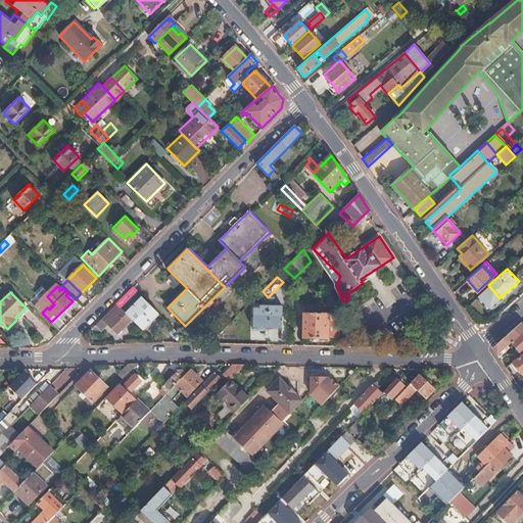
[(142,330),(158,314),(143,297),(127,314),(132,319),(142,330)]
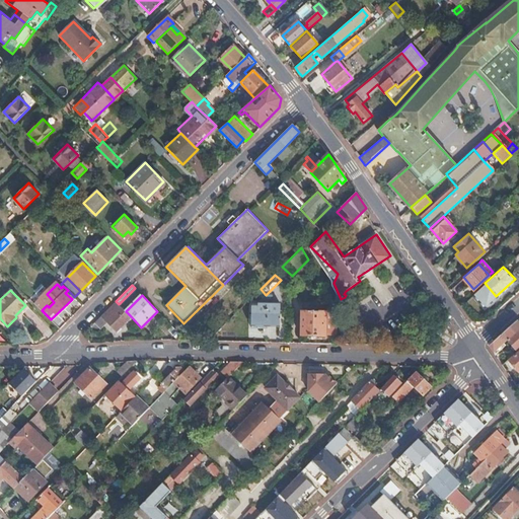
[(119,304),(116,301),(94,322),(100,328),(106,321),(117,330),(131,316),(126,311),(119,304)]
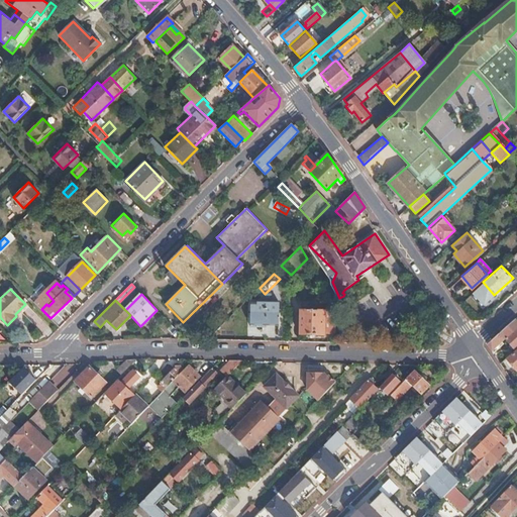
[(279,324),(280,304),(259,303),(259,306),(252,305),(252,322),(268,322),(268,324),(279,324)]
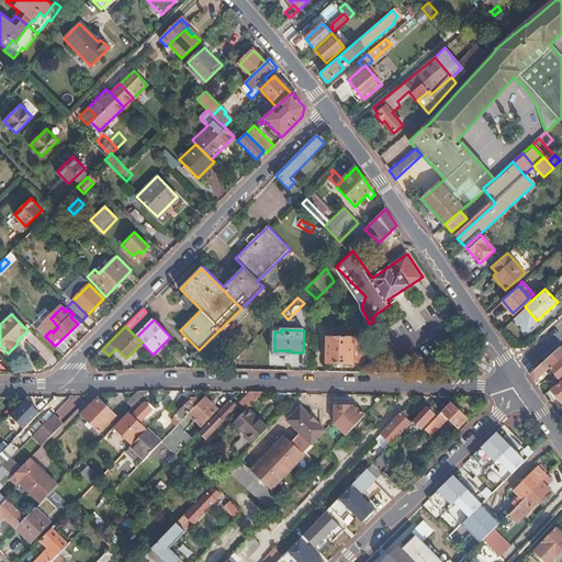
[(364,362),(366,340),(355,340),(355,339),(327,338),(326,363),(353,363),(355,362),(364,362)]
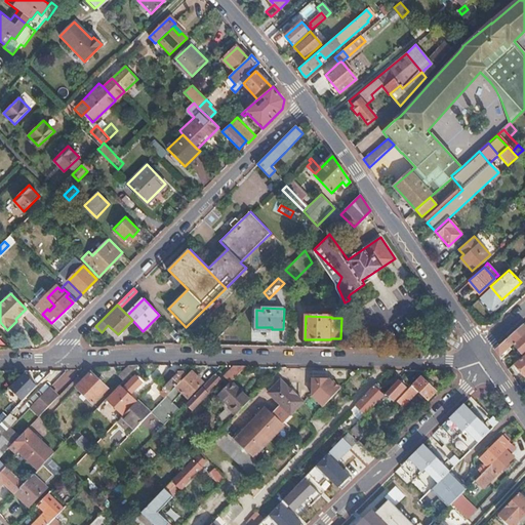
[(494,349),(498,356),(513,342),(523,354),(524,351),(524,326),(522,324),(494,349)]
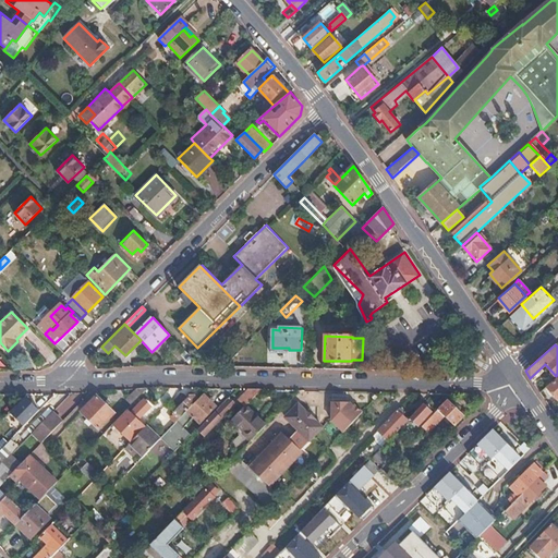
[(557,376),(546,386),(557,399),(557,398),(557,376)]
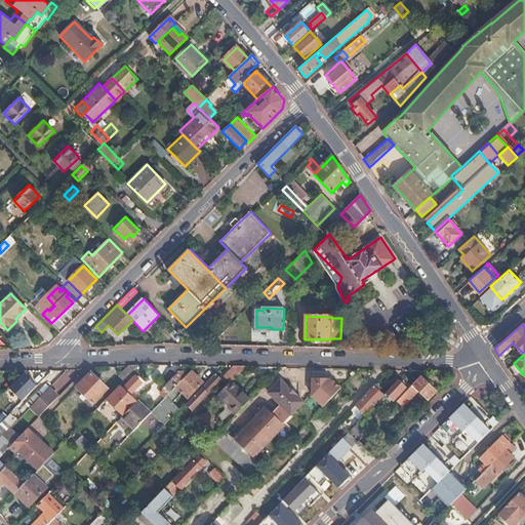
[(245,365),(233,365),(224,375),(230,381),(231,380),(245,365)]
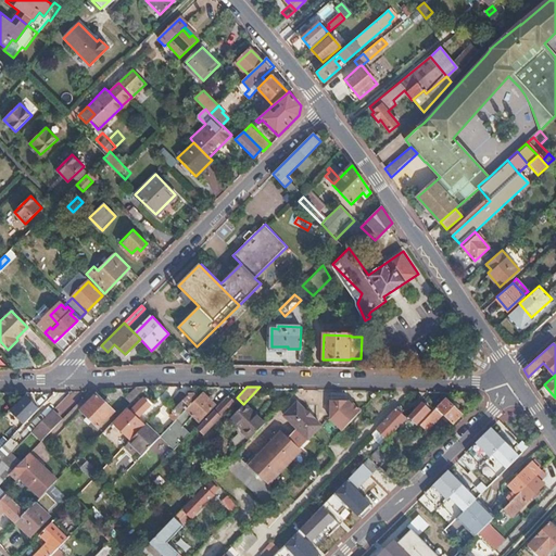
[(181,425),(192,414),(199,419),(213,404),(201,393),(197,397),(186,408),(177,418),(161,436),(175,449),(190,432),(181,425)]
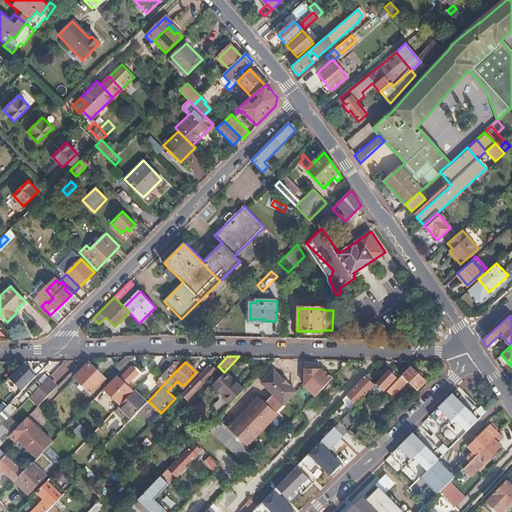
[(35,376),(23,363),(9,377),(22,390),(35,376)]
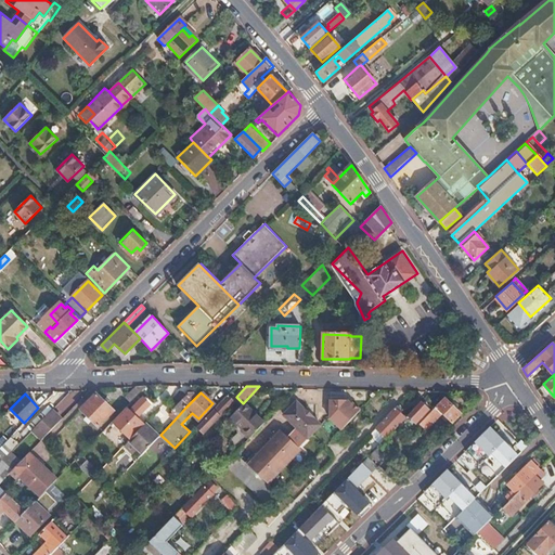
[(171,412),(177,417),(185,408),(196,397),(193,394),(186,394),(175,407),(176,408),(171,412)]
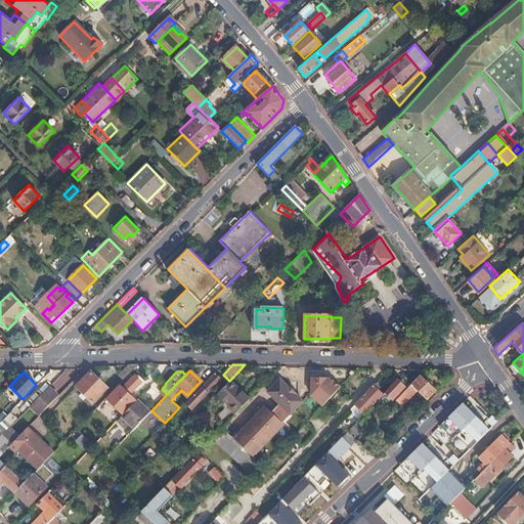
[(221,379),(215,372),(186,402),(184,404),(191,410),(208,393),(221,379)]
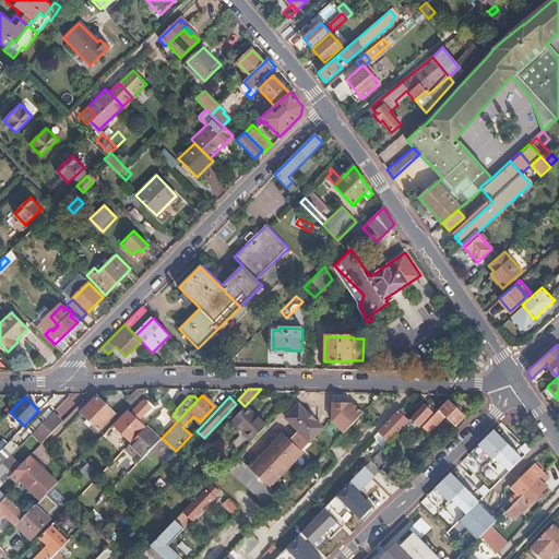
[(99,429),(114,414),(97,397),(83,413),(99,429)]
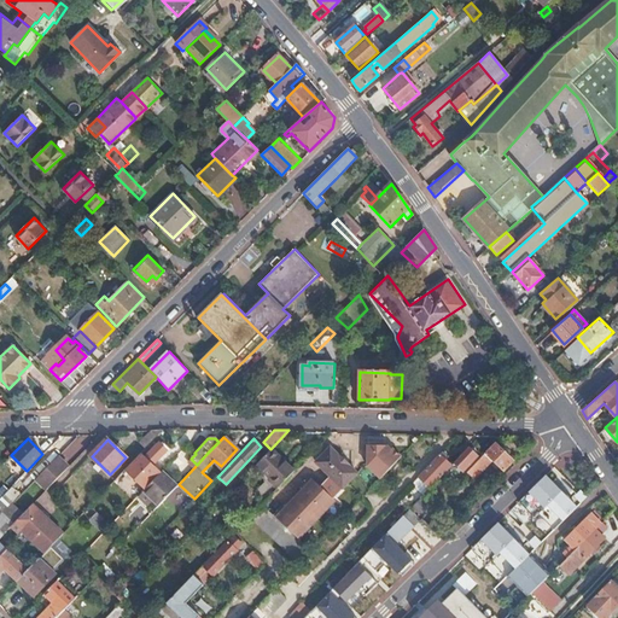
[(145,489),(163,471),(155,464),(167,452),(158,443),(134,470),(140,477),(135,481),(145,489)]
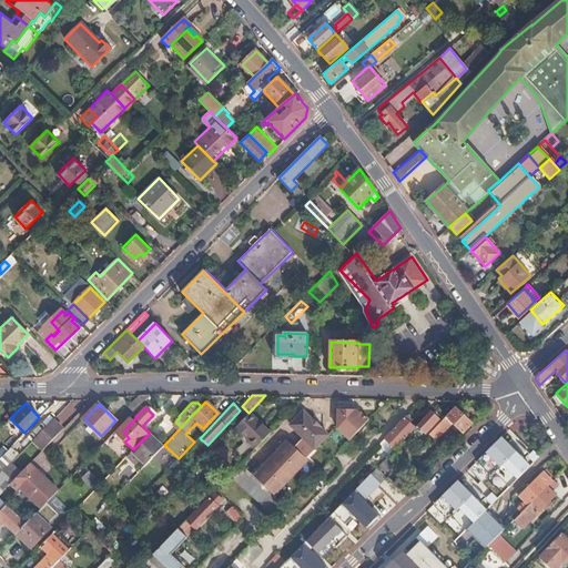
[(455,407),(428,434),(435,439),(452,424),(462,433),(470,424),(455,407)]
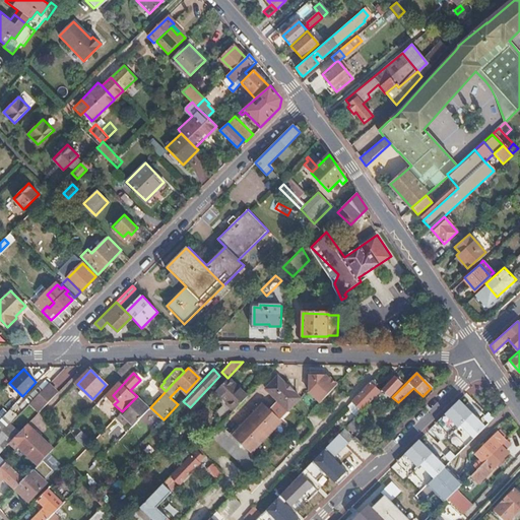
[(309,391),(320,401),(338,383),(330,376),(329,377),(326,374),(310,374),(309,391)]
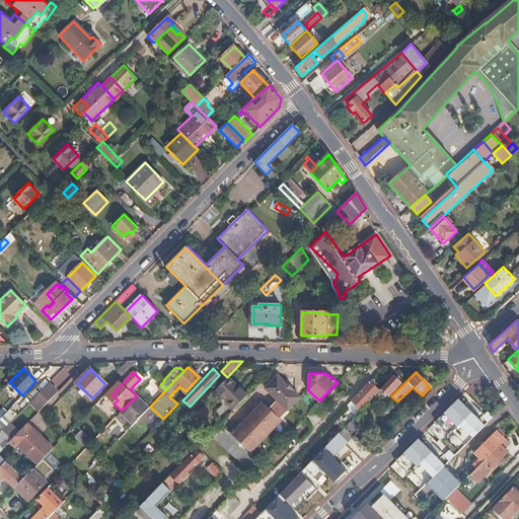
[(402,381),(395,374),(382,388),(389,394),(402,381)]
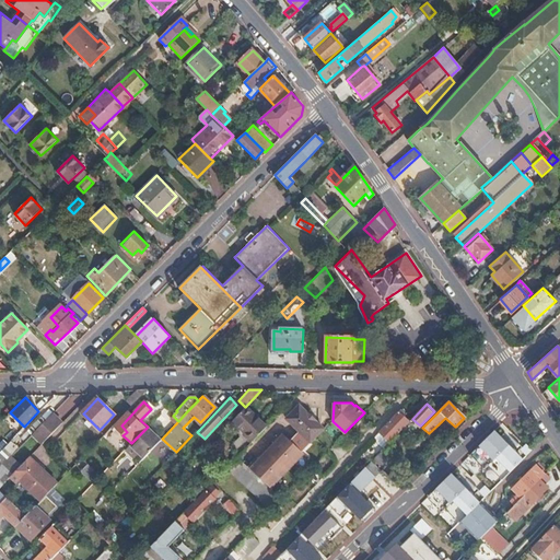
[(323,429),(299,405),(282,422),(295,435),(306,445),(323,429)]
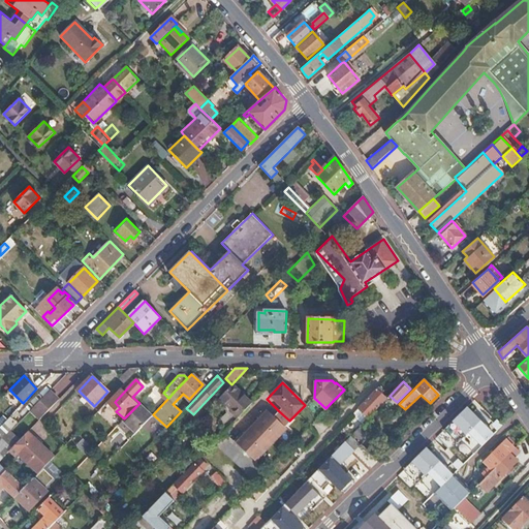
[(231,384),(218,399),(226,406),(227,405),(239,415),(252,402),(232,383),(231,384)]
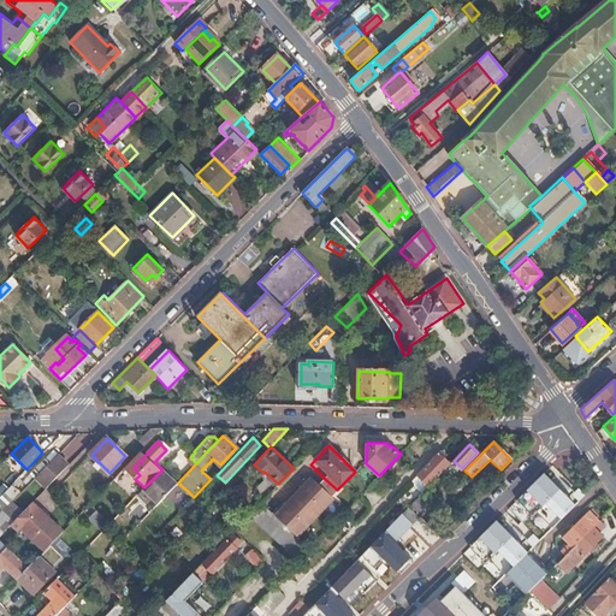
[(445,454),(442,449),(410,481),(422,493),(451,463),(444,456),(445,454)]
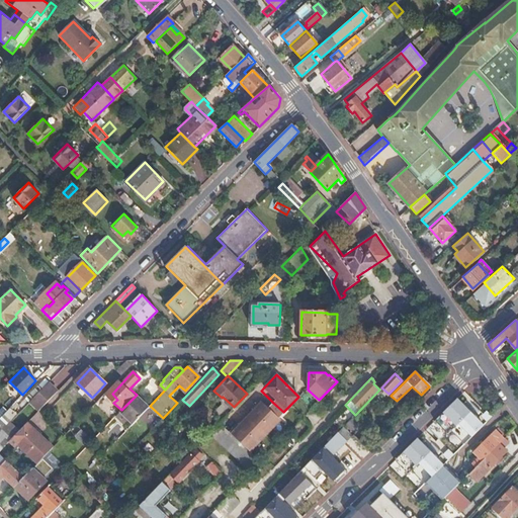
[(59,390),(50,380),(28,403),(37,412),(59,390)]
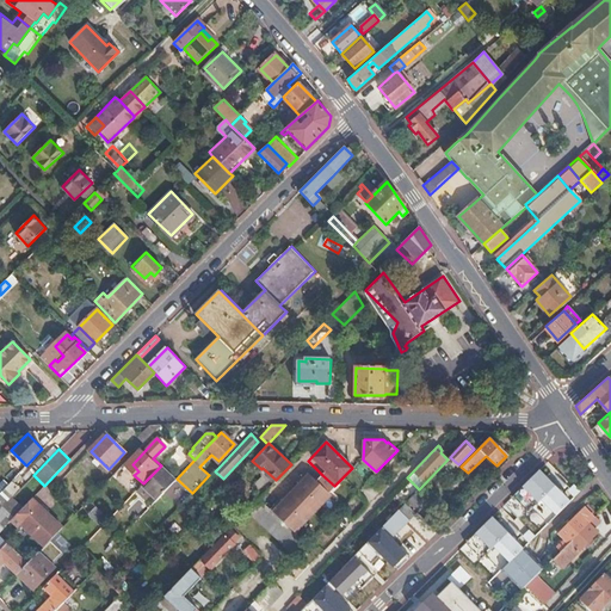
[(176,480),(161,466),(143,483),(137,489),(147,498),(152,493),(158,499),(176,480)]
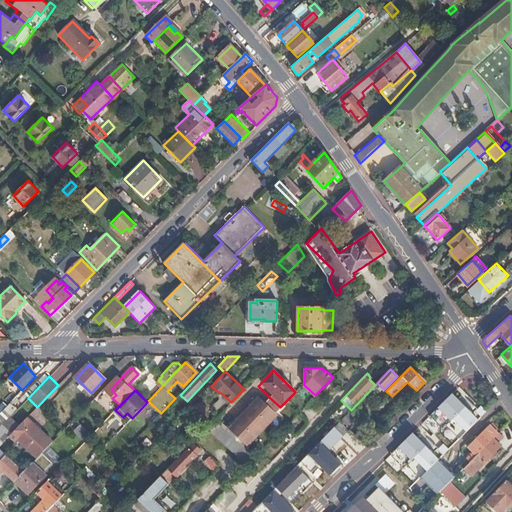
[(434,408),(428,415),(441,429),(450,421),(460,432),(473,419),(447,392),(432,406),(434,408)]
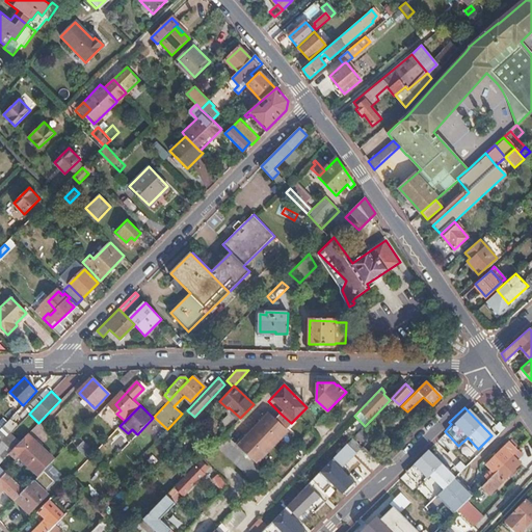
[(235,443),(257,463),(284,433),(283,432),(291,423),(281,414),(272,422),(263,414),(257,420),(258,422),(243,437),(242,435),(235,443)]
